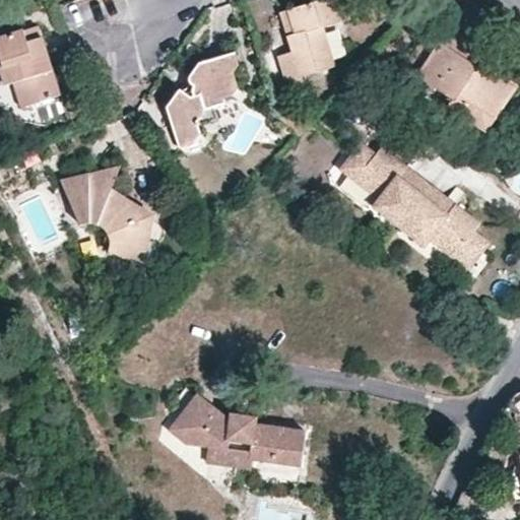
[(343,0),(322,0),(286,11),(291,36),(284,38),(289,54),(276,58),(286,90),(303,86),(300,76),(333,65),(323,26),(348,18),(343,0)]
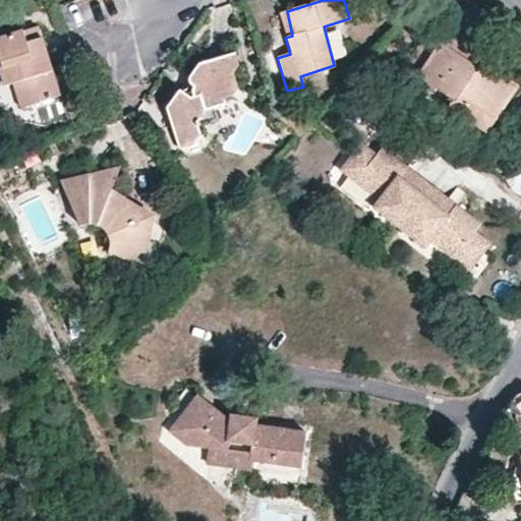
[(292,36),(287,11),(279,14),(285,38),(292,36)]
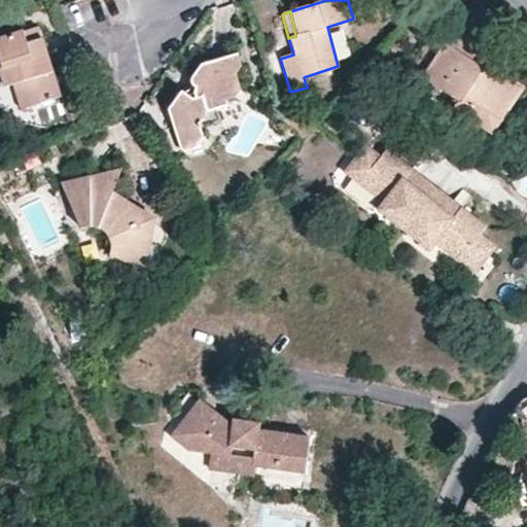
[(38,26),(24,30),(28,43),(43,38),(38,26)]
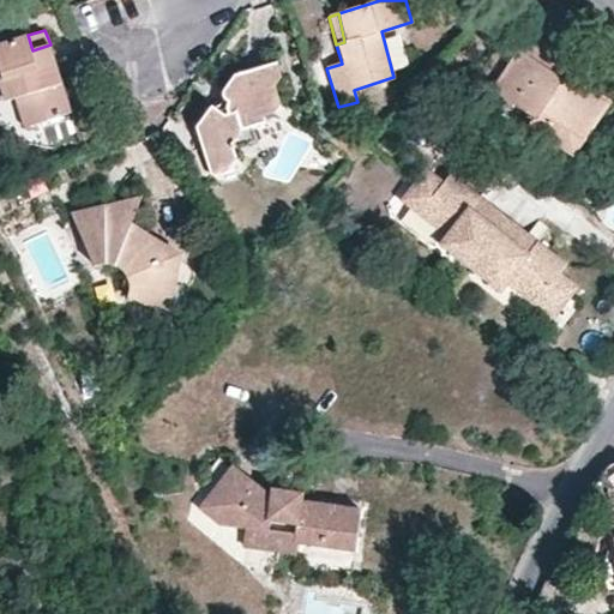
[(0,42),(0,70),(1,74),(0,74),(0,85),(5,100),(13,98),(23,126),(71,112),(50,44),(32,50),(28,35),(0,42)]
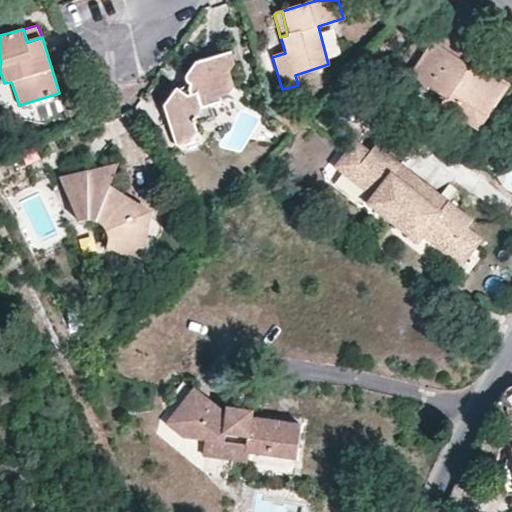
[(432,47),(417,38),(388,81),(403,91),(410,81),(443,103),(439,110),(477,135),(508,89),(475,68),(481,59),(442,33),(432,47)]
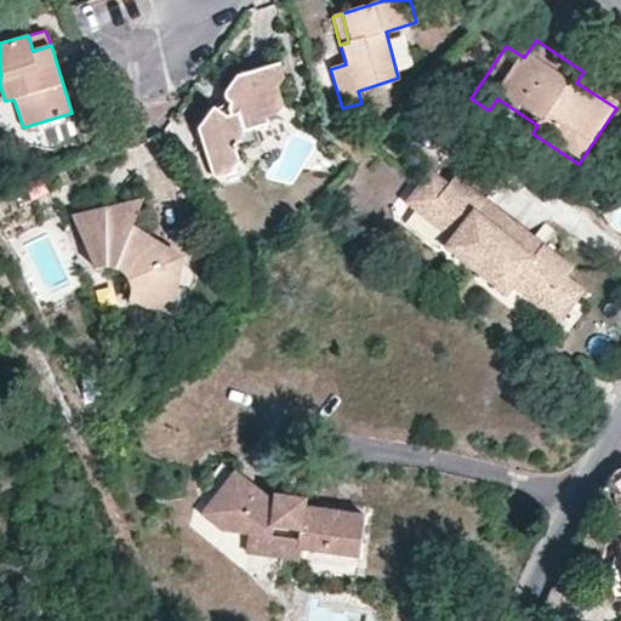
[(215,107),(198,129),(214,176),(229,169),(237,159),(234,147),(243,130),(266,123),(265,117),(278,113),(283,106),(278,86),(283,78),(280,64),(240,74),(224,93),(227,101),(229,103),(228,109),(229,114),(228,117),(215,107)]
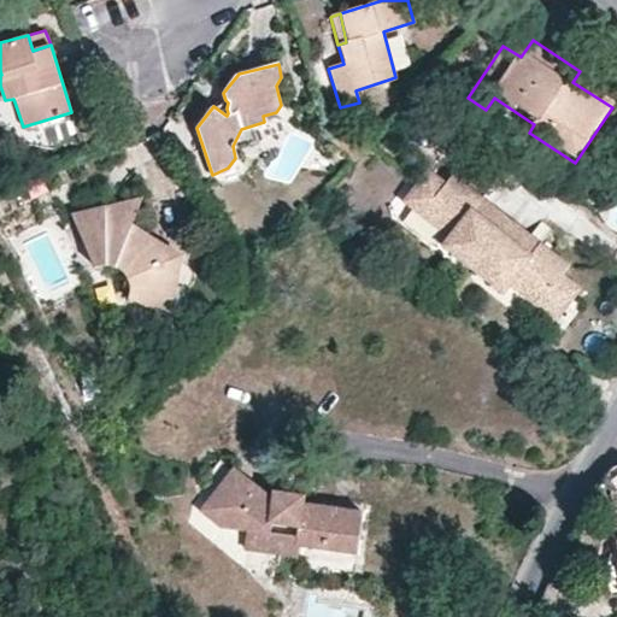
[(444,191),(427,177),(405,205),(452,240),(446,248),(505,293),(511,286),(558,321),(580,293),(562,280),(571,268),(541,245),(535,253),(523,245),(521,248),(510,241),(497,230),(485,222),(488,218),(476,210),(483,200),(453,177),(444,191)]
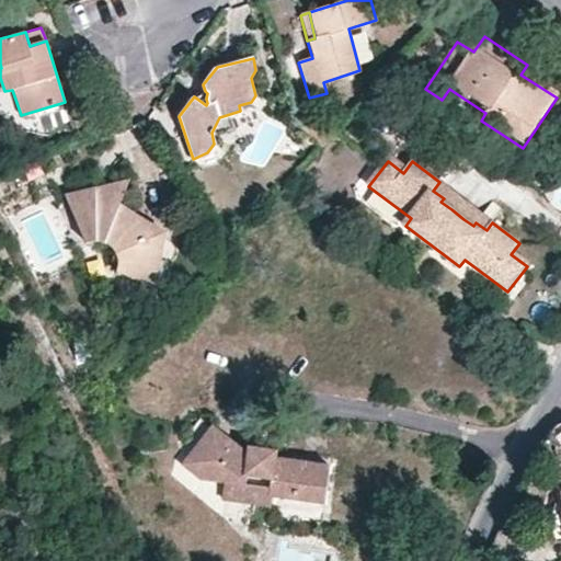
[(158,286),(164,241),(165,231),(121,202),(127,180),(64,194),(88,243),(91,243),(96,242),(103,243),(111,250),(115,254),(117,263),(116,272),(110,281),(122,286),(121,292),(140,305),(151,284),(158,286)]
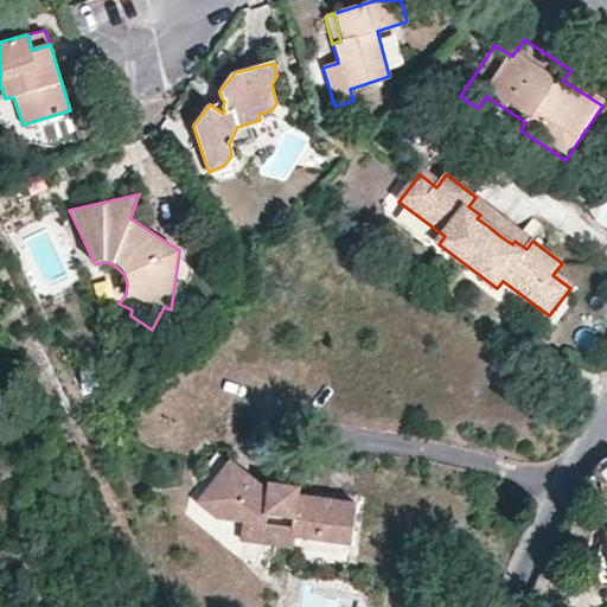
[(191,263),(178,261),(171,310),(178,312),(191,263)]
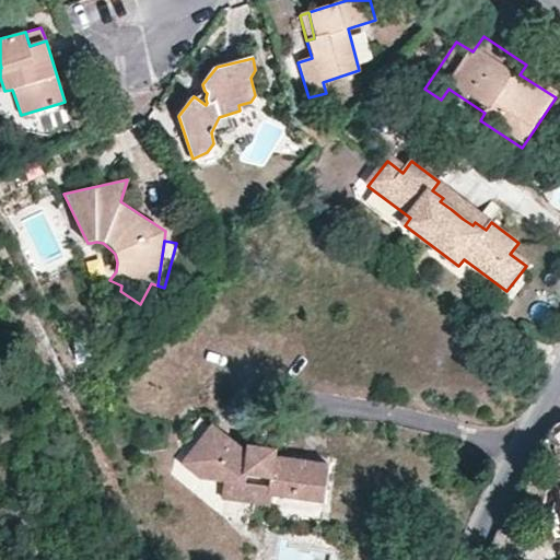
[(329,464),(277,455),(277,450),(246,445),(245,450),(211,426),(181,463),(201,479),(223,482),(222,499),(269,506),(271,497),(324,504),(329,464)]
